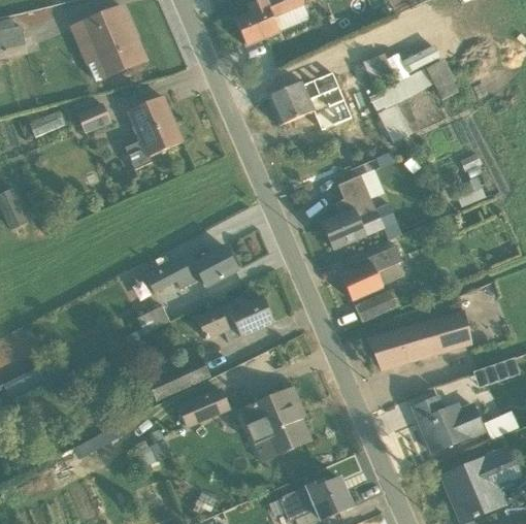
[(249,52),(282,39),(274,21),(309,7),(306,0),(269,0),(250,7),(254,18),(238,23),(249,52)]
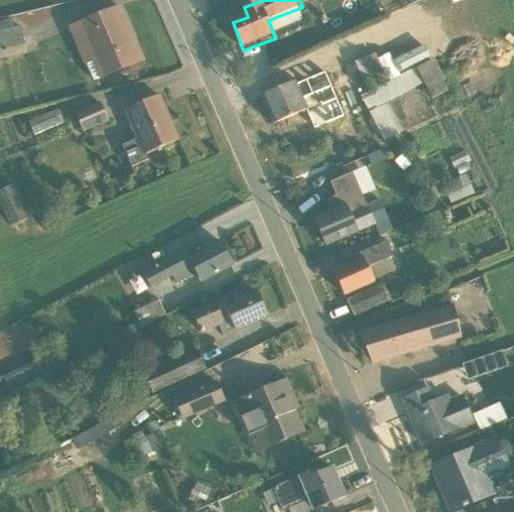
[(144,60),(121,5),(70,27),(93,82),(144,60)]
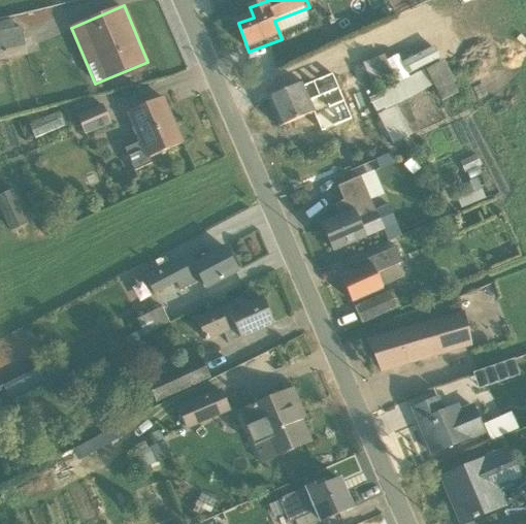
[(0,59),(27,54),(22,26),(15,27),(13,18),(0,20),(0,59)]
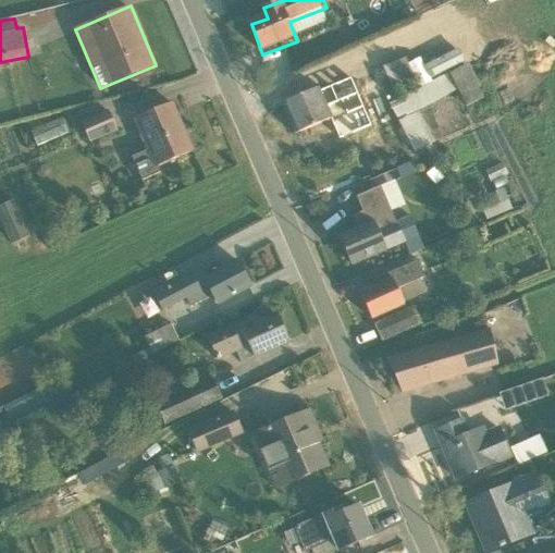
[(415,68),(409,54),(383,64),(392,86),(415,76),(411,70),(415,68)]
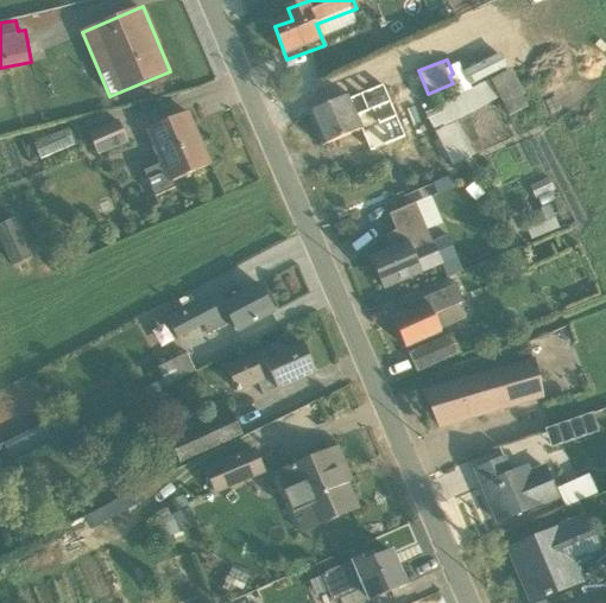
[(523,94),(525,93),(512,67),(425,110),(453,163),(484,148),(484,147),(479,138),(480,137),(473,125),(475,122),(469,112),(499,96),(509,114),(529,103),(523,94)]
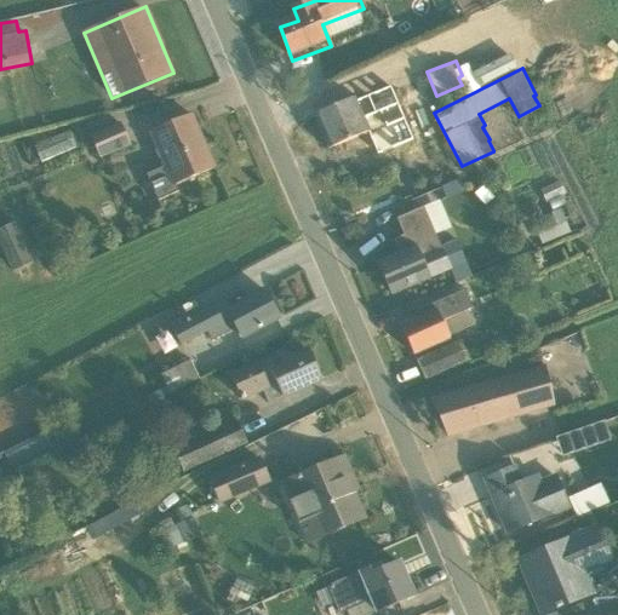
[(315,113),(330,147),(394,119),(387,99),(405,91),(404,85),(398,87),(396,84),(406,80),(402,69),(392,73),(390,72),(352,88),(355,96),(315,113)]
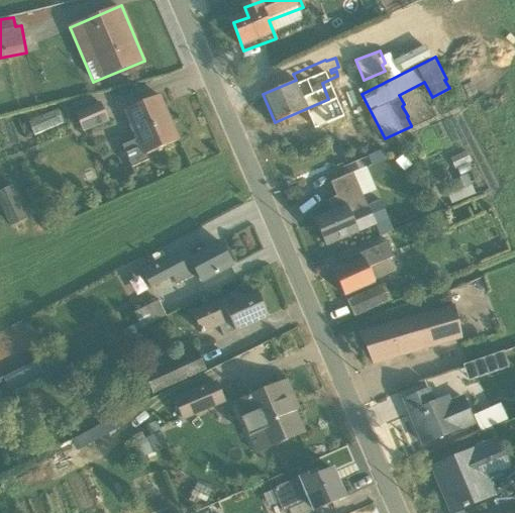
[(179,139),(161,94),(124,109),(136,138),(122,144),(131,165),(148,158),(146,152),(179,139)]
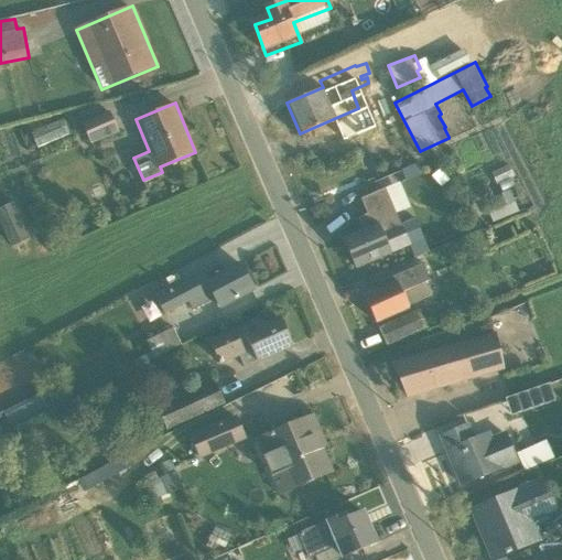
[(98,104),(79,111),(93,142),(120,130),(109,107),(101,110),(98,104)]
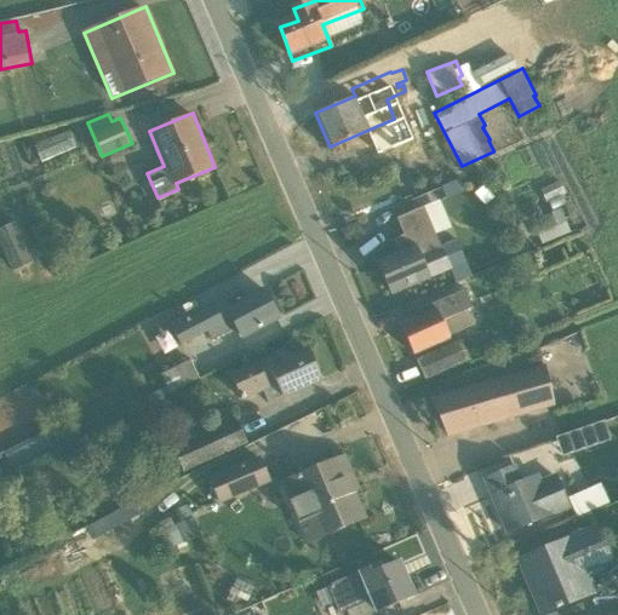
[(75,147),(69,131),(36,144),(44,160),(75,147)]
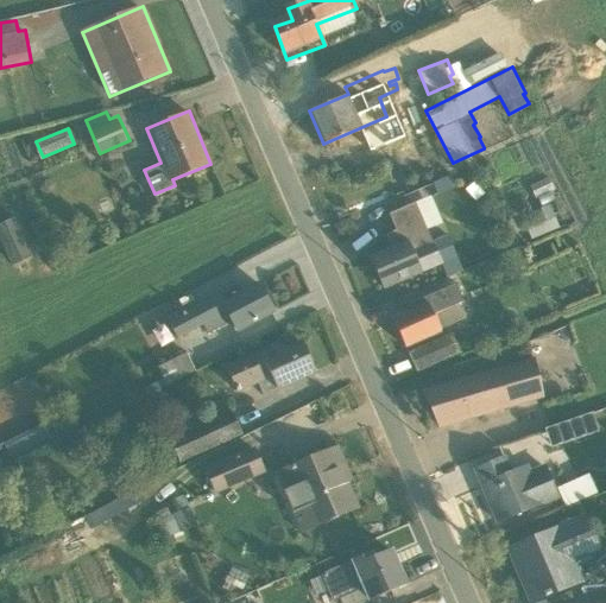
[(341,153),(351,172),(386,156),(377,135),(341,153)]
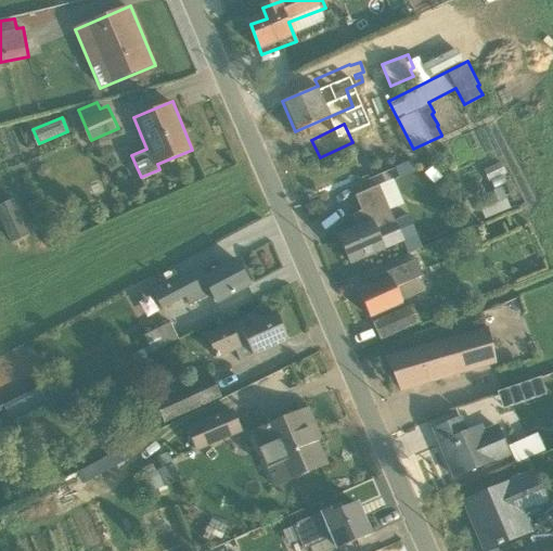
[(368,152),(390,143),(384,126),(361,135),(368,152)]
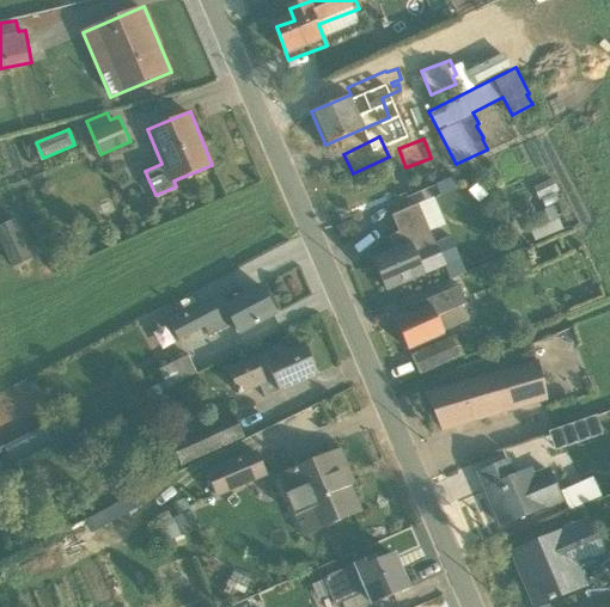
[(559,189),(553,177),(535,185),(540,198),(559,189)]
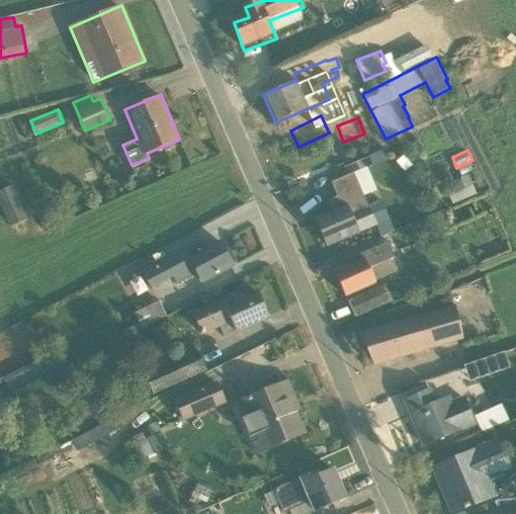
[(327,244),(376,224),(381,235),(395,229),(381,199),(369,204),(364,194),(377,188),(367,166),(332,180),(337,194),(329,198),(335,210),(317,219),(327,244)]
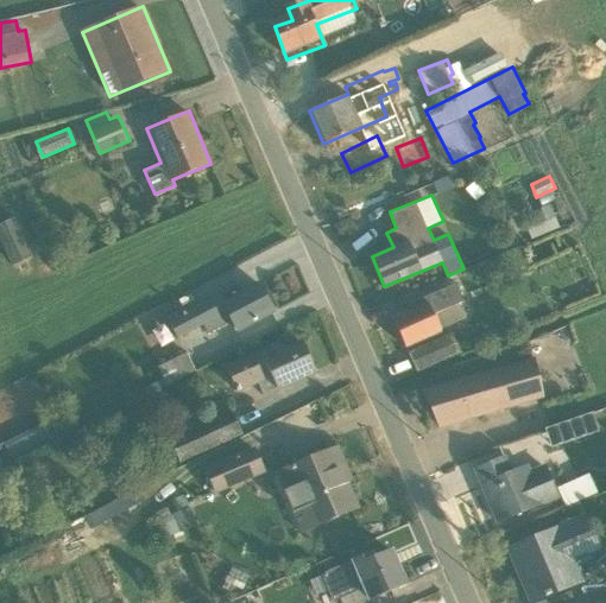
[(528,227),(532,237),(560,226),(550,203),(542,207),(547,220),(528,227)]
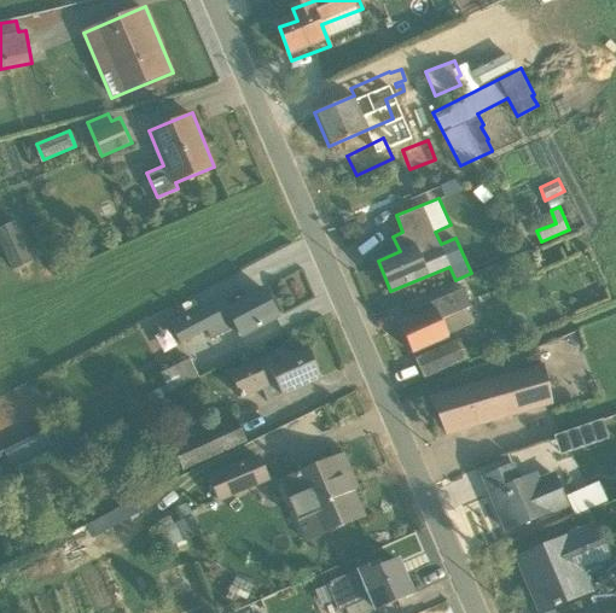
[(16,220),(0,226),(0,240),(13,269),(34,260),(16,220)]
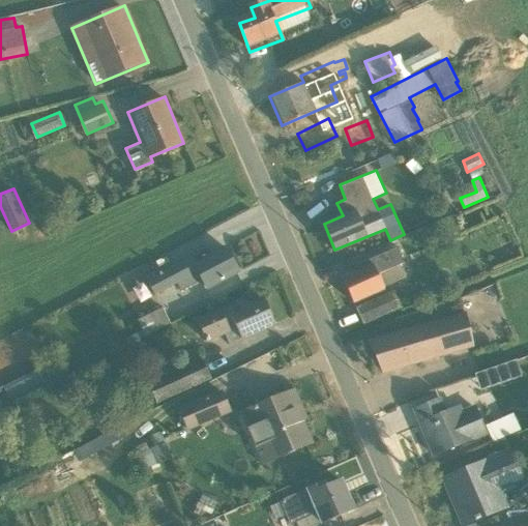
[(461,230),(453,212),(437,221),(445,237),(461,230)]
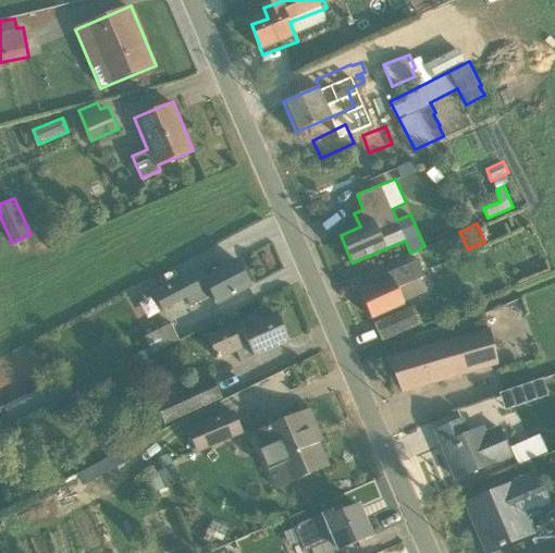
[(426,274),(418,258),(374,278),(377,283),(360,291),(372,317),(405,303),(404,300),(427,290),(421,277),(426,274)]
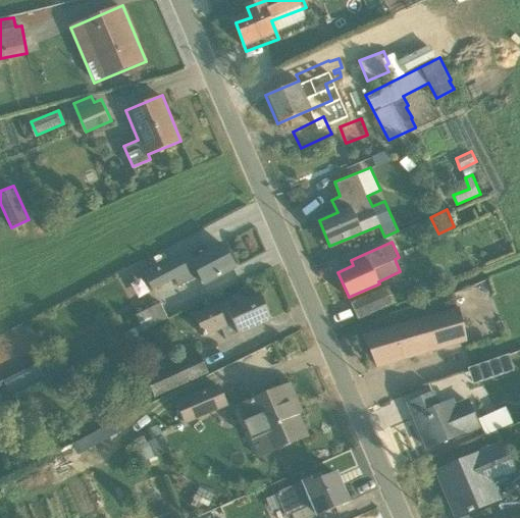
[(205,244),(145,274),(153,289),(175,277),(179,286),(199,275),(202,282),(235,266),(222,243),(208,250),(205,244)]
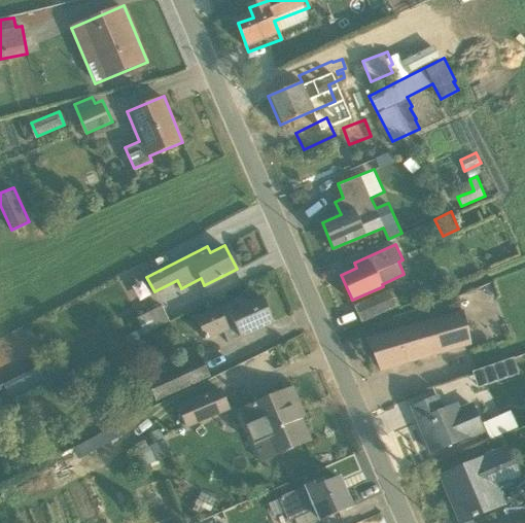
[(354,305),(361,320),(398,303),(391,287),(354,305)]
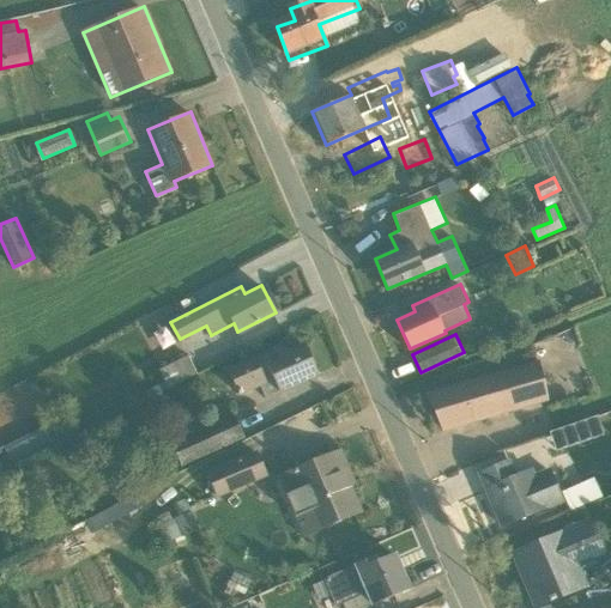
[(284,344),(227,369),(237,395),(260,385),(265,397),(319,374),(306,345),(288,353),(284,344)]
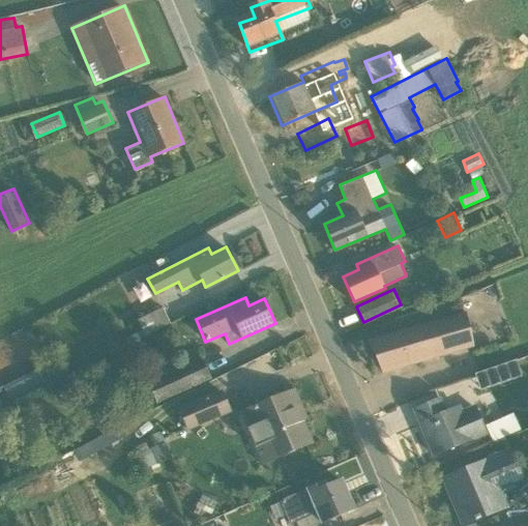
[(138,317),(146,334),(171,322),(163,305),(138,317)]
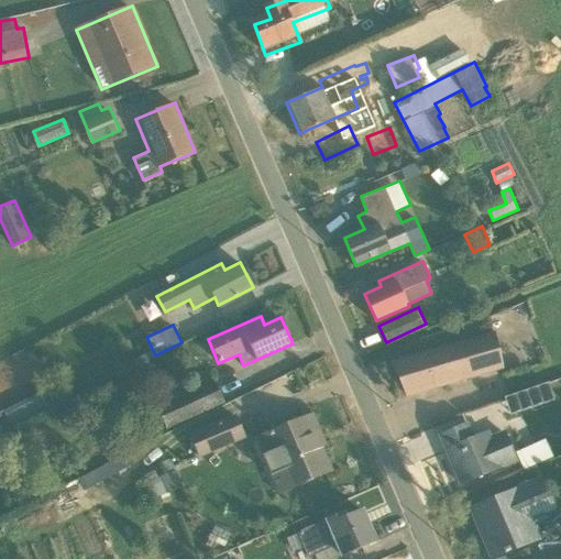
[(409,395),(504,368),(495,329),(394,360),(409,395)]
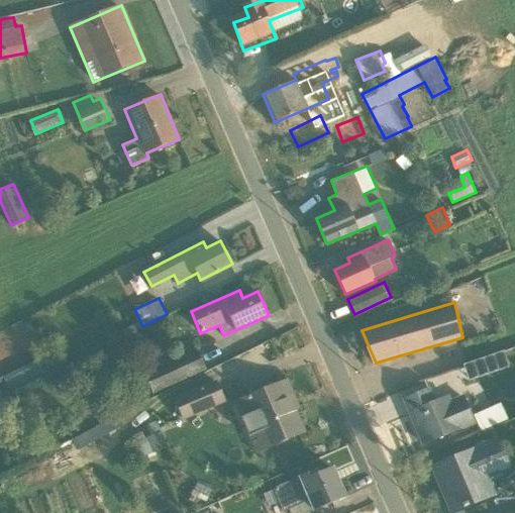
[(271,339),(237,350),(243,367),(277,355),(271,339)]
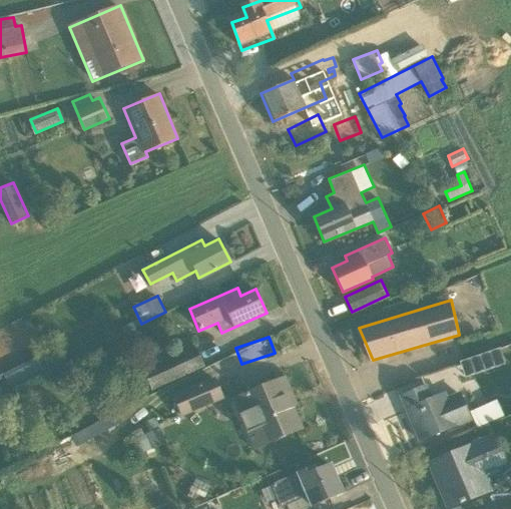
[(152,389),(204,366),(195,345),(143,368),(152,389)]
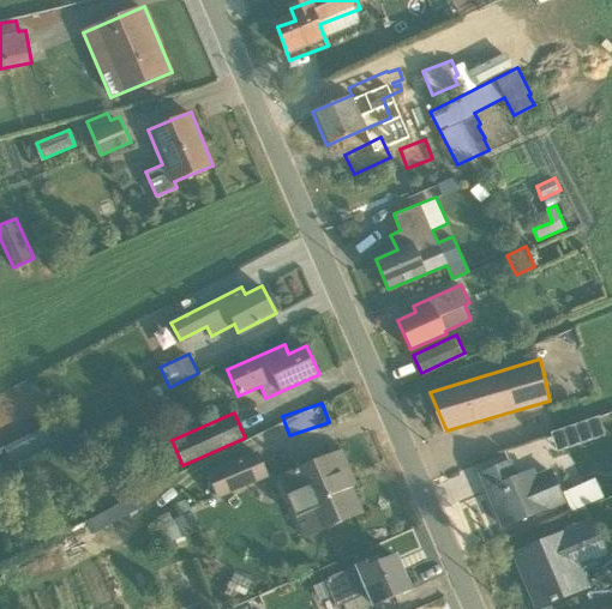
[(7,441),(16,458),(59,438),(51,421),(7,441)]
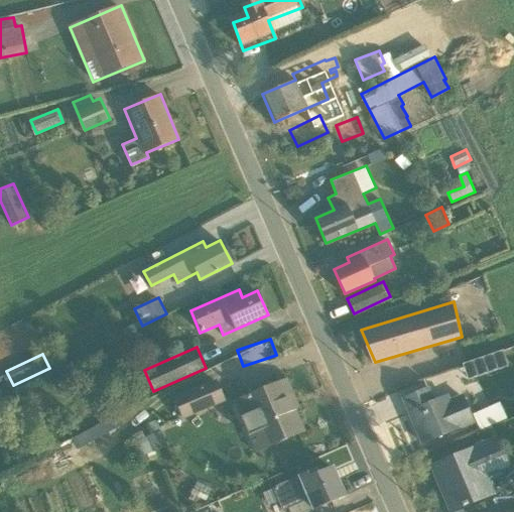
[(225,399),(216,378),(175,396),(184,416),(225,399)]
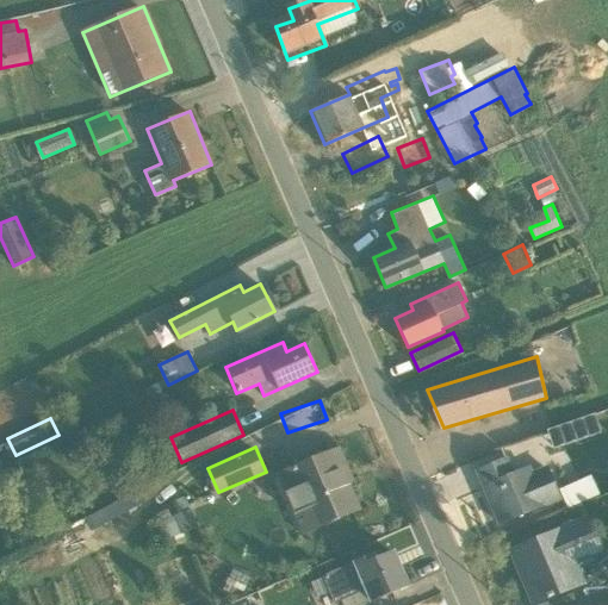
[(340,447),(277,474),(302,534),(359,510),(342,471),(348,468),(340,447)]
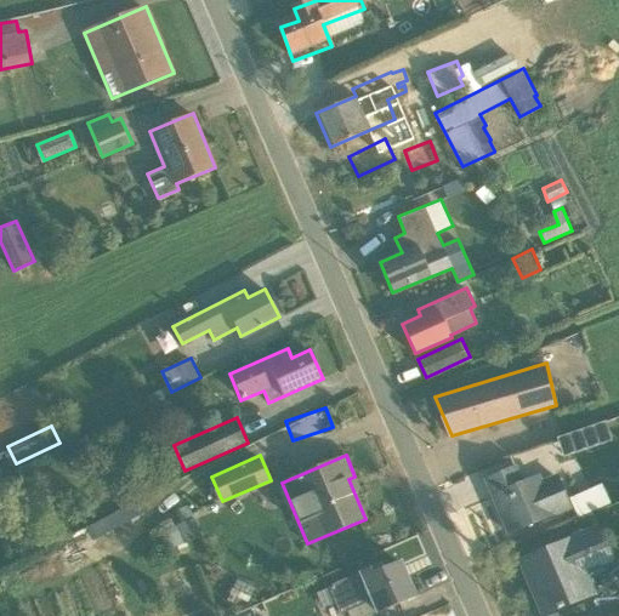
[(517,466),(487,478),(510,531),(572,506),(557,472),(543,479),(540,472),(523,479),(517,466)]
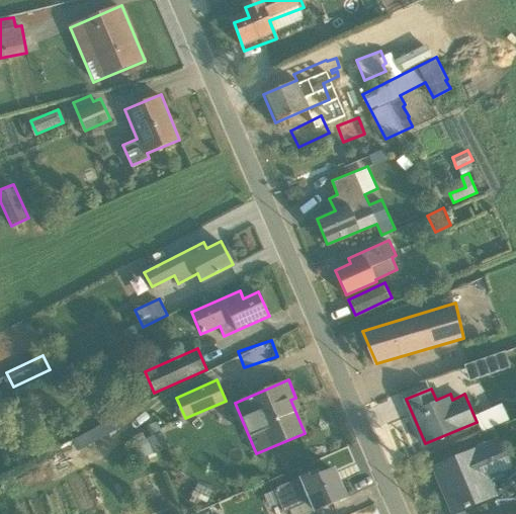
[(477,413),(483,430),(509,419),(502,403),(477,413)]
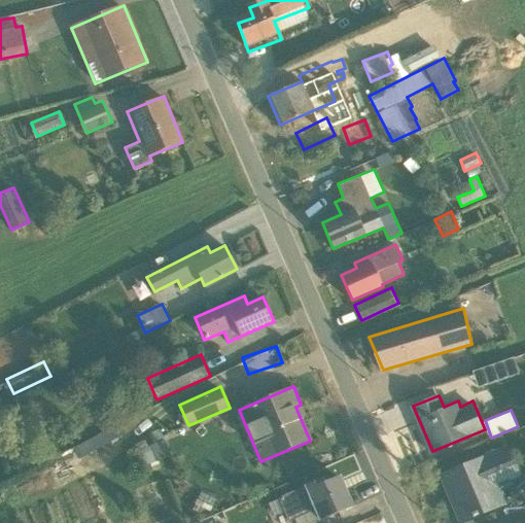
[(143,445),(149,462),(174,453),(168,436),(143,445)]
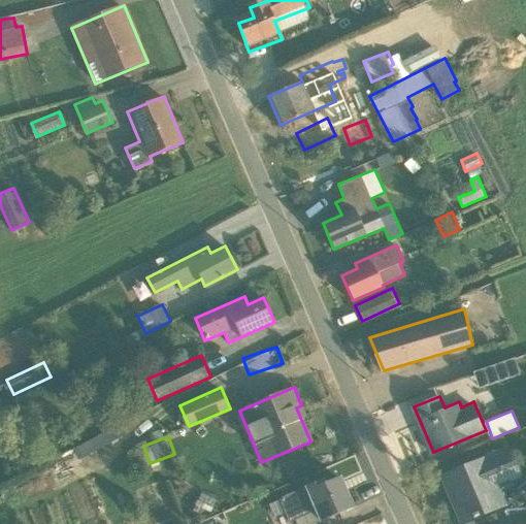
[(521,476),(508,447),(444,476),(452,497),(455,496),(465,520),(506,504),(499,485),(521,476)]
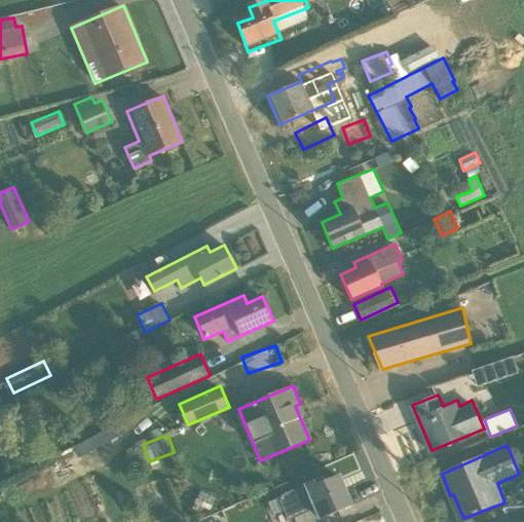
[(346,492),(344,492),(338,477),(324,482),(323,478),(277,495),(287,519),(312,509),(316,519),(351,505),(346,492)]
